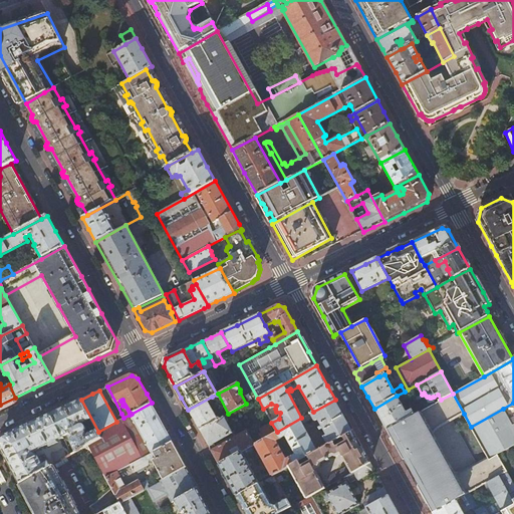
[(507,472),(497,455),(489,460),(489,459),(467,470),(461,473),(455,474),(448,473),(442,471),(439,469),(435,467),(431,462),(428,457),(427,451),(427,445),(429,439),(432,434),(435,430),(437,428),(441,425),(464,414),(453,394),(441,400),(414,415),(412,417),(387,431),(398,451),(423,495),(433,513),(471,493),(487,484),(507,472)]
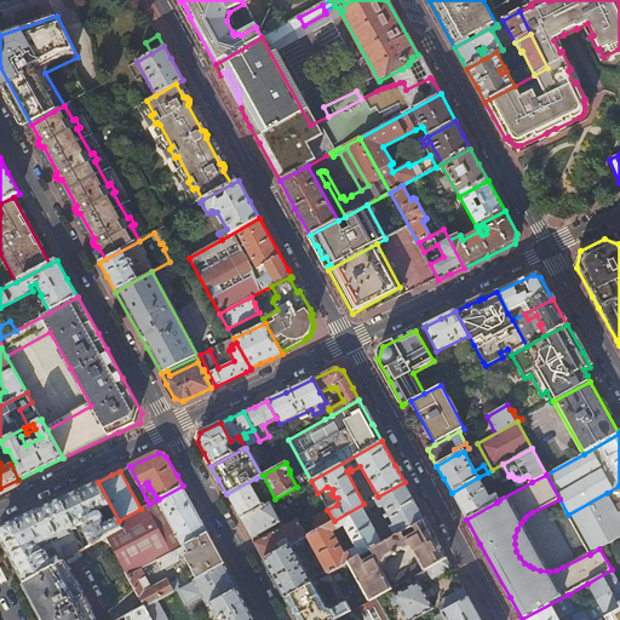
[(478,477),(452,493),(460,507),(466,520),(497,503),(499,500),(497,494),(489,498),(478,477)]
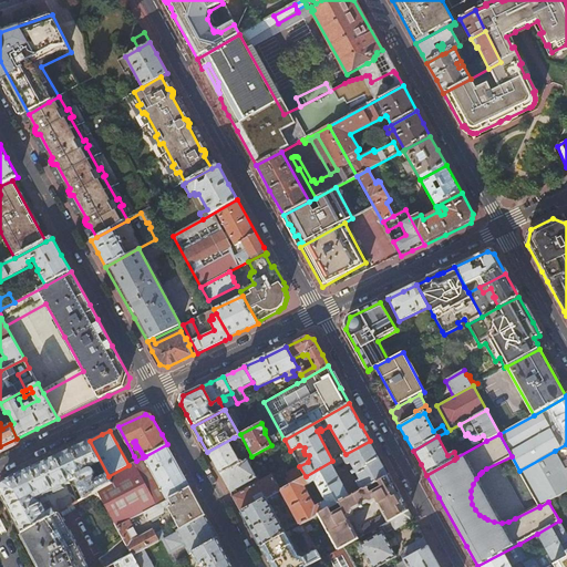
[(234,437),(207,452),(214,465),(219,474),(239,463),(232,446),(237,443),(234,437)]
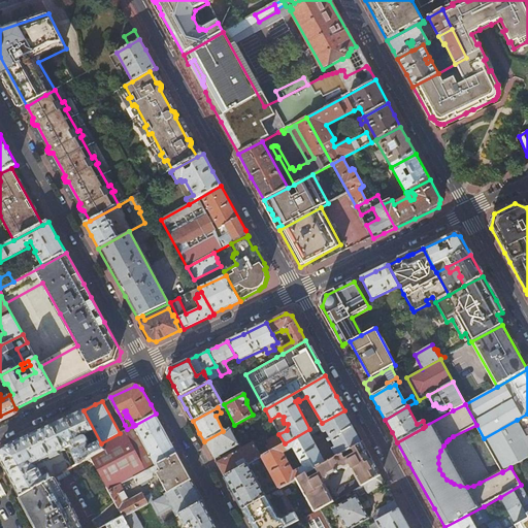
[(91,458),(104,451),(101,443),(84,410),(67,418),(53,425),(65,450),(71,446),(70,443),(72,442),(76,449),(74,454),(79,464),(91,458)]
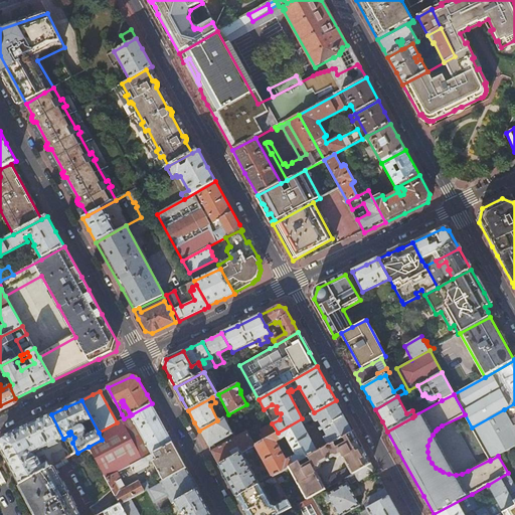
[(296,455),(291,457),(295,464),(353,432),(343,414),(336,400),(314,412),(302,418),(278,433),(281,439),(286,437),(296,455)]
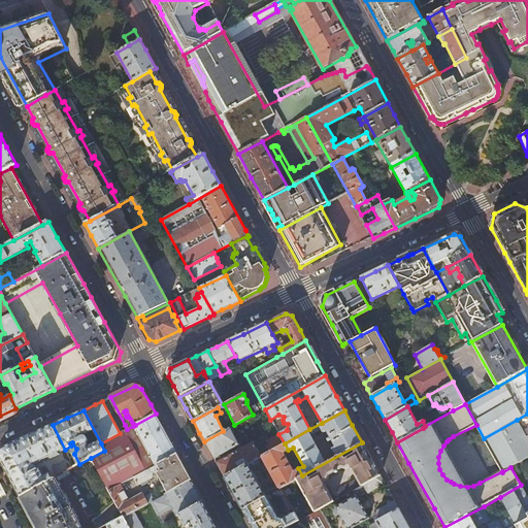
[(91,458),(109,491),(121,485),(134,477),(177,454),(167,435),(156,414),(135,425),(133,426),(127,429),(125,430),(120,433),(101,443),(104,451),(91,458)]
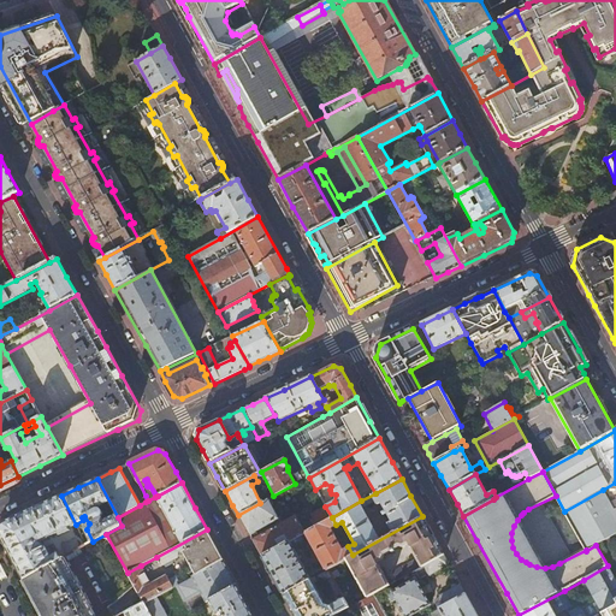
[(564,511),(575,531),(615,507),(615,483),(615,499),(610,503),(603,490),(564,511)]
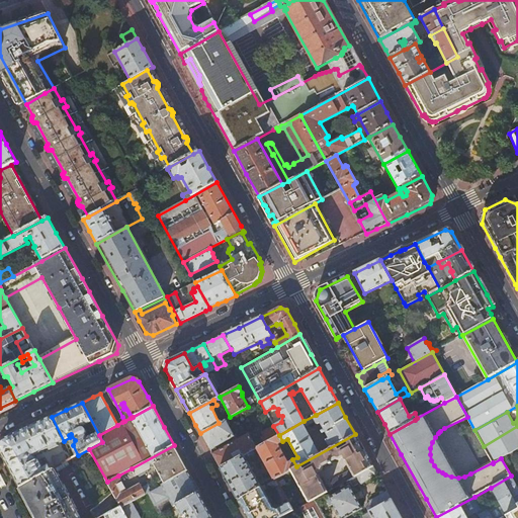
[(0,447),(8,463),(21,488),(52,470),(48,462),(42,465),(40,461),(34,456),(64,441),(52,417),(2,440),(1,444),(0,445),(0,447)]
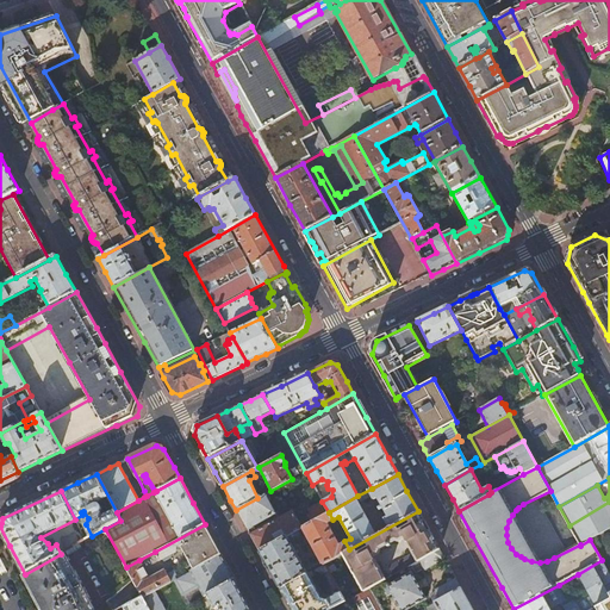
[(275,515),(265,495),(257,498),(236,510),(247,530),(275,515)]
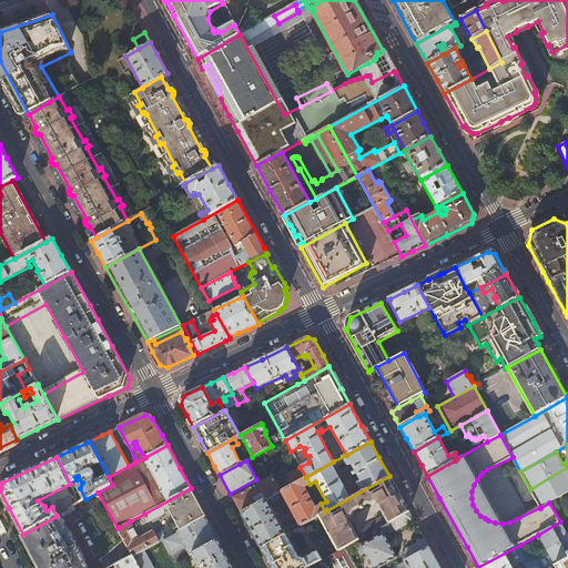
[(567,467),(530,489),(540,507),(540,508),(549,503),(567,492),(567,467)]
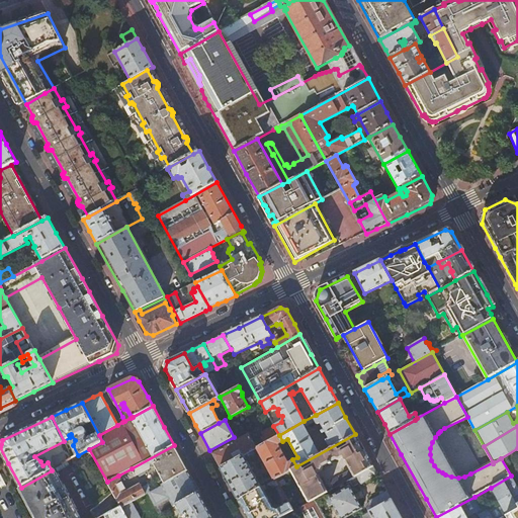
[(252,450),(256,448),(248,434),(211,453),(220,468),(252,450)]
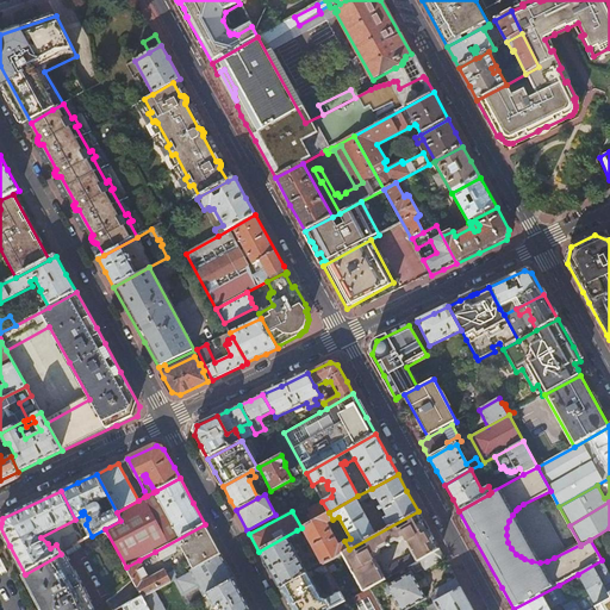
[(430,533),(418,511),(349,549),(324,564),(328,571),(340,592),(344,602),(347,601),(369,587),(385,579),(372,555),(377,553),(378,548),(385,545),(386,547),(391,546),(388,542),(393,540),(398,541),(404,539),(412,552),(396,561),(398,566),(390,570),(393,574),(419,560),(440,549),(430,533)]
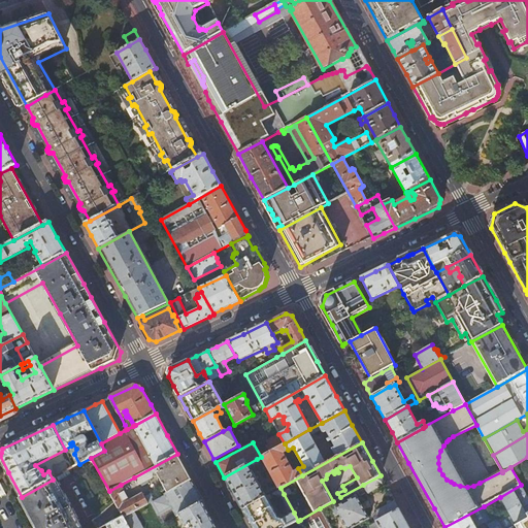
[(281,488),(302,475),(298,468),(294,471),(284,453),(288,450),(285,443),(262,456),(279,489),(281,488)]
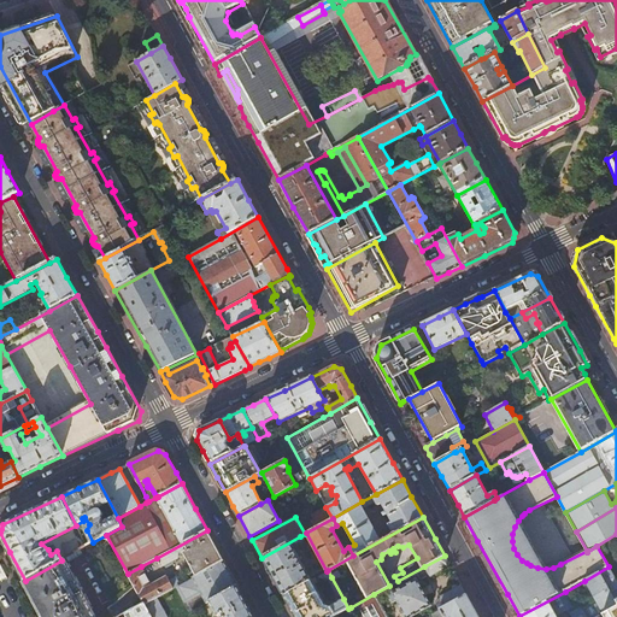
[(207,530),(157,558),(162,566),(178,558),(178,553),(184,552),(197,576),(224,560),(215,544),(207,530)]
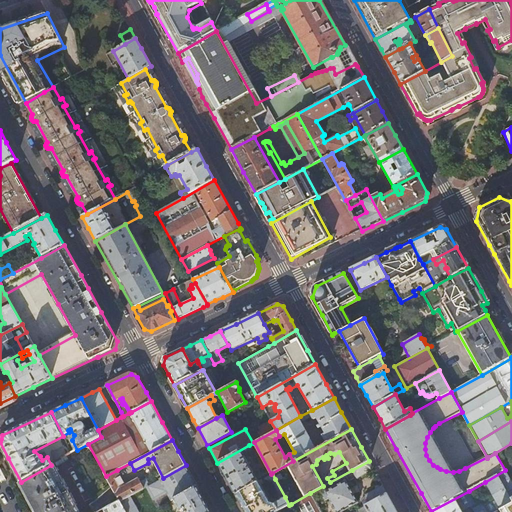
[(251,448),(249,445),(217,463),(226,479),(234,494),(258,481),(250,467),(248,468),(246,466),(249,464),(242,453),(251,448)]
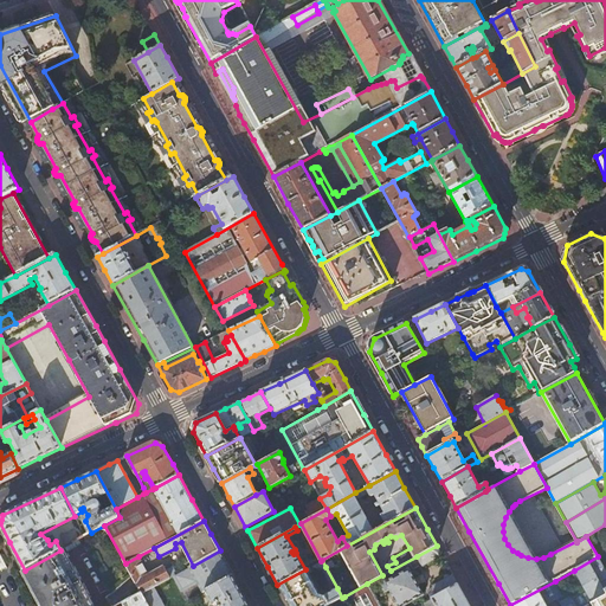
[(62,536),(66,547),(81,539),(75,530),(62,536)]
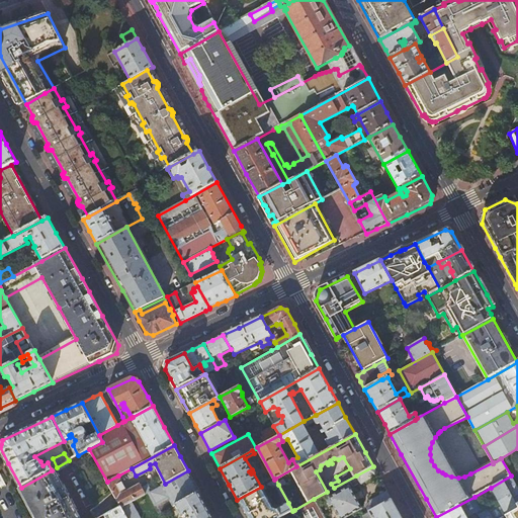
[(377,475),(373,466),(356,476),(360,484),(377,475)]
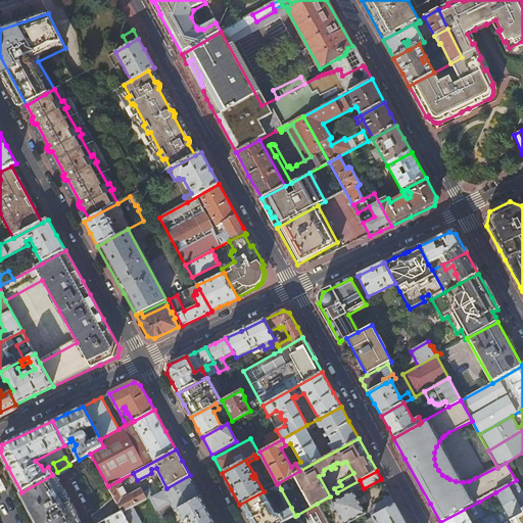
[(133,473),(120,480),(129,496),(142,489),(137,480),(133,473)]
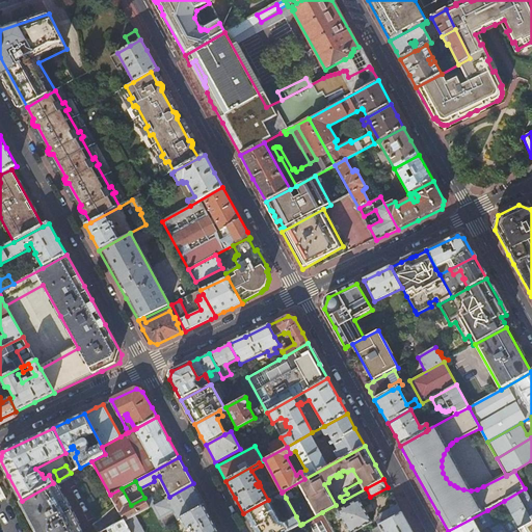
[(37,531),(80,531),(54,482),(53,483),(22,501),(37,531)]
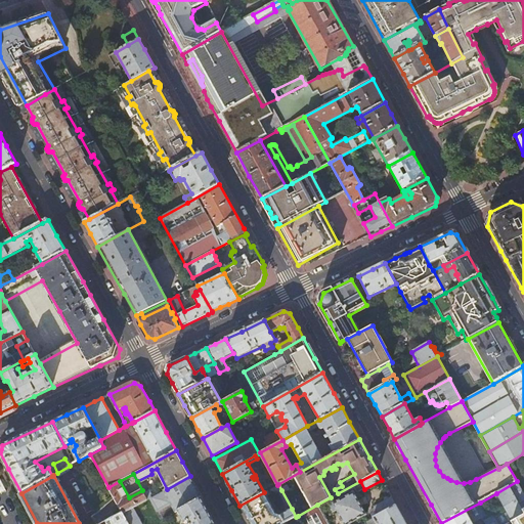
[(164,491),(176,512),(202,497),(197,488),(190,476),(167,489),(164,491)]
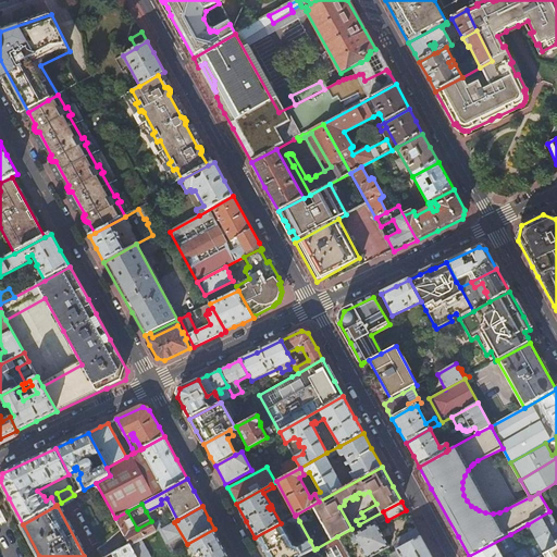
[(115,518),(131,544),(131,545),(163,528),(160,521),(153,524),(151,521),(137,529),(127,511),(115,518)]
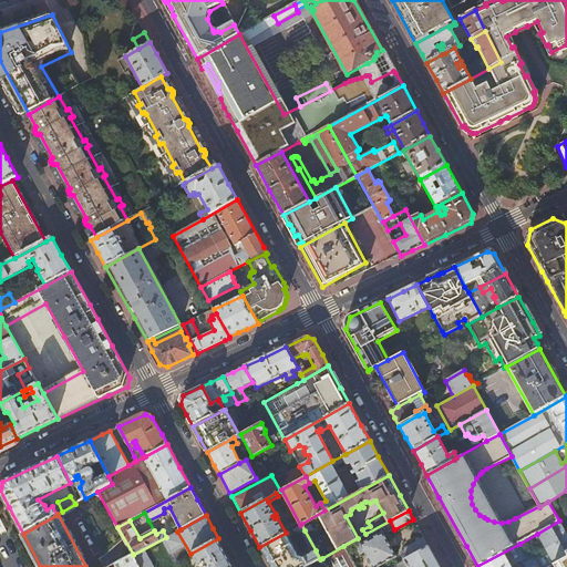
[(566,534),(560,522),(559,521),(537,534),(544,546),(542,548),(545,554),(547,553),(554,565),(558,563),(566,557),(566,556),(565,553),(562,545),(566,542),(566,534)]
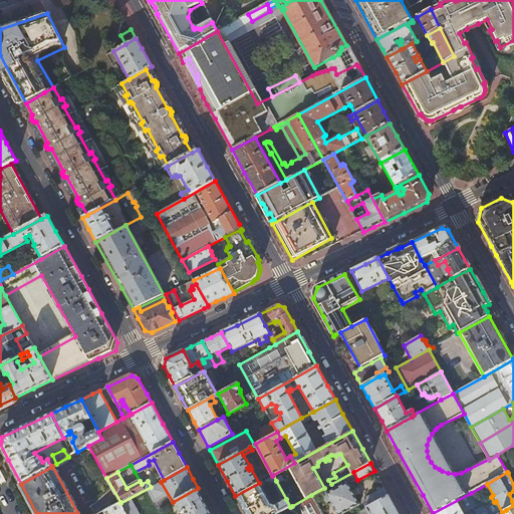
[(276,481),(273,475),(272,476),(264,480),(267,484),(270,482),(271,484),(276,481)]
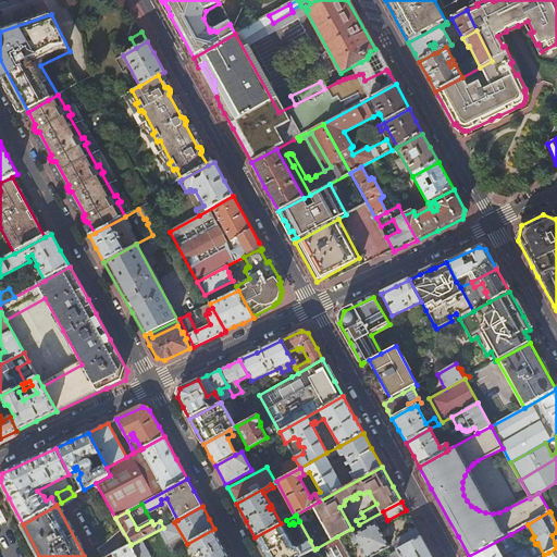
[(265,556),(300,556),(314,549),(310,541),(299,547),(293,545),(283,528),(286,525),(284,521),(281,523),(255,537),(264,553),(265,556)]
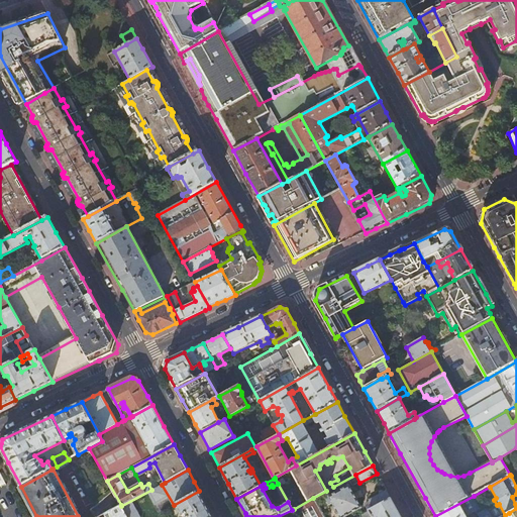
[(340,516),(343,516),(360,507),(348,485),(328,496),(340,516)]
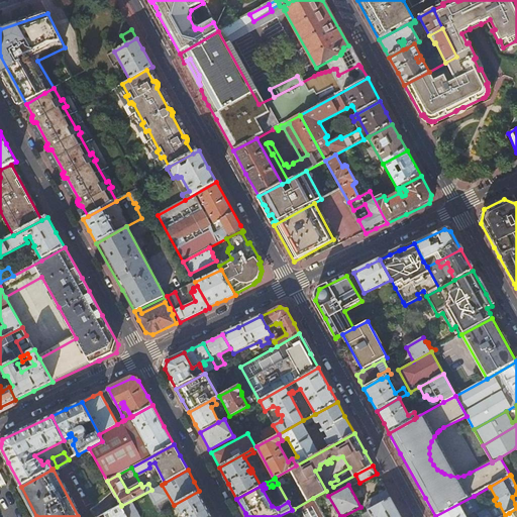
[(369,511),(391,498),(386,490),(369,500),(370,501),(365,504),(369,511)]
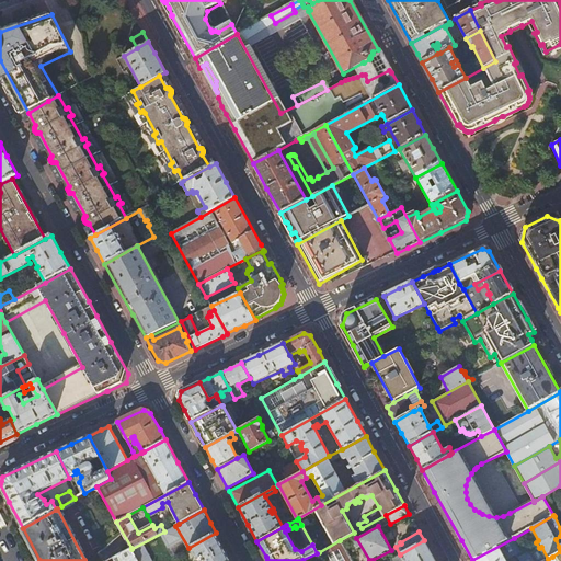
[(231,560),(225,547),(216,533),(189,548),(189,549),(192,548),(198,560),(204,559),(205,560),(231,560)]
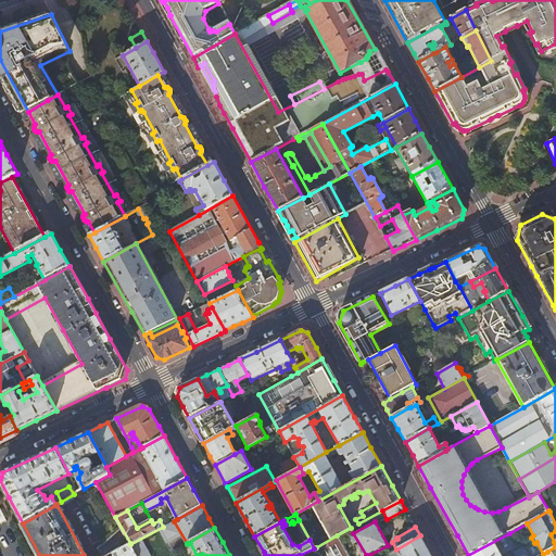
[(517,548),(509,533),(468,555),(501,555),(500,552),(508,546),(512,552),(517,548)]
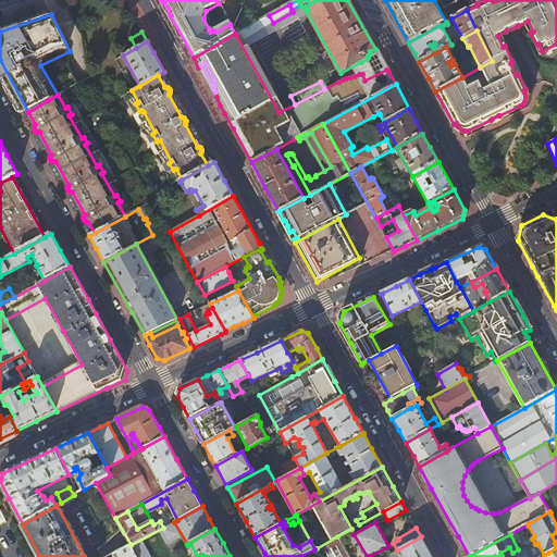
[(317,548),(321,556),(348,556),(337,536),(317,548)]
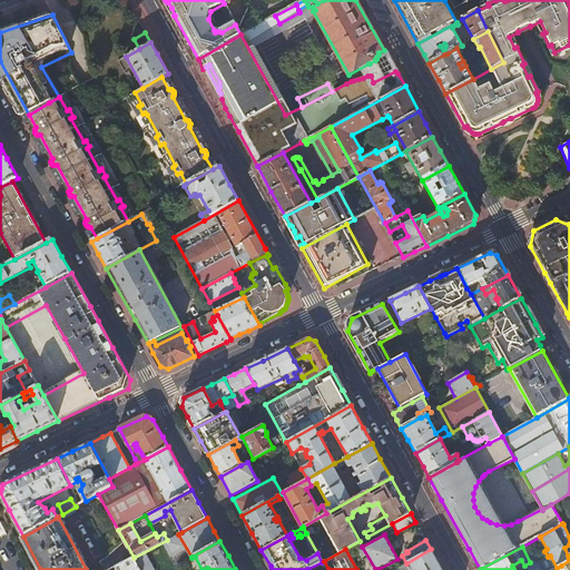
[(442,569),(431,549),(406,563),(405,563),(409,569),(442,569)]
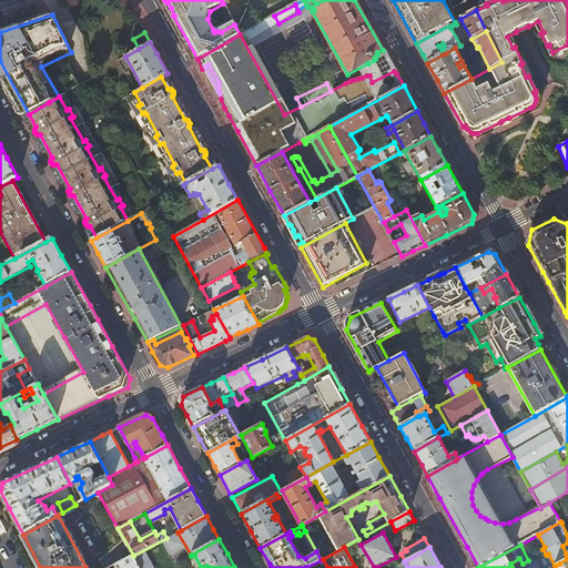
[(139,567),(137,561),(133,556),(133,555),(109,567),(139,567)]
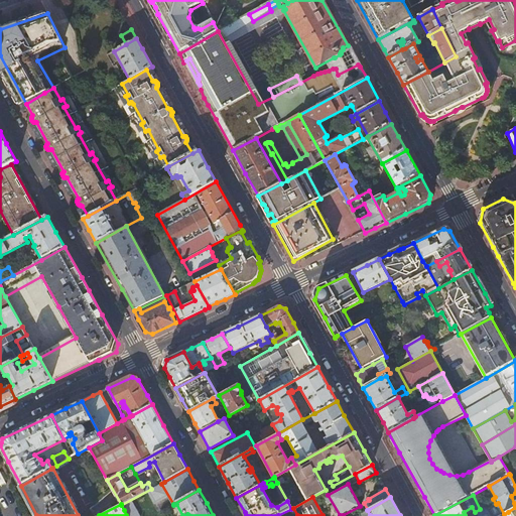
[(124,510),(126,515),(139,515),(133,505),(124,510)]
